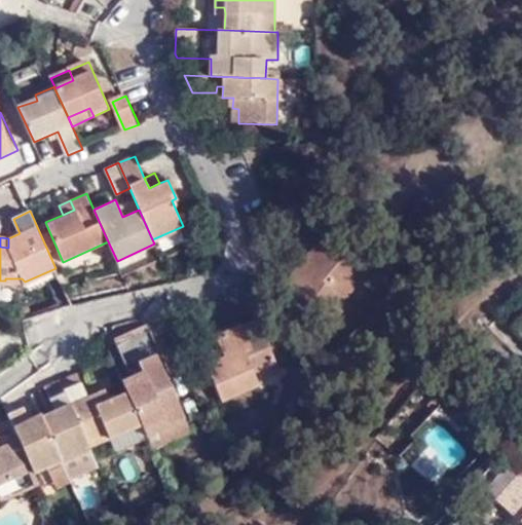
[(337,237),(327,249),(325,251),(329,255),(324,261),(321,259),(312,267),(307,263),(289,285),(335,325),(352,305),(348,301),(375,270),(337,237)]
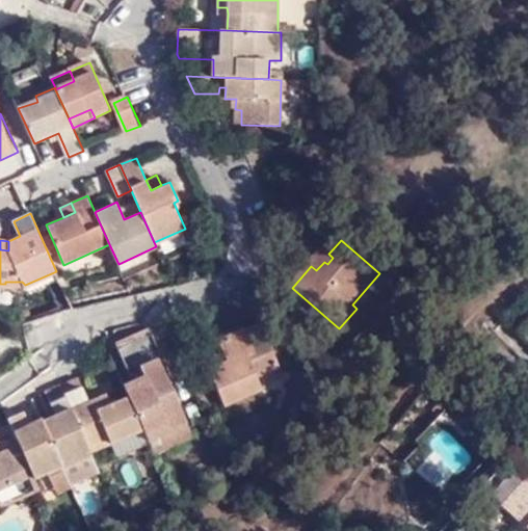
[(328,254),(331,251),(326,248),(311,266),(316,270),(324,262),(327,264),(333,258),(328,254)]
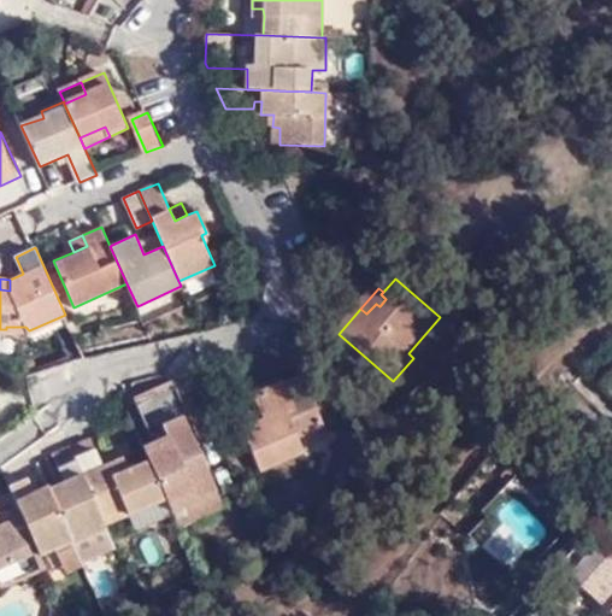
[(283,389),(302,381),(300,373),(280,381),(283,389)]
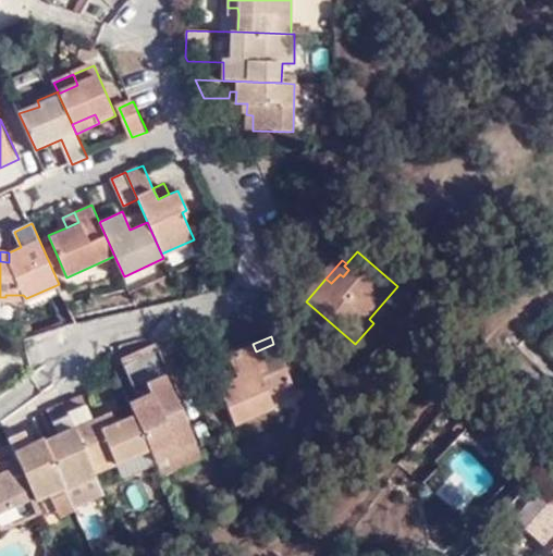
[(290,381),(273,344),(256,351),(253,344),(249,338),(224,350),(232,367),(236,378),(222,383),(217,386),(233,421),(272,405),(267,392),(290,381)]
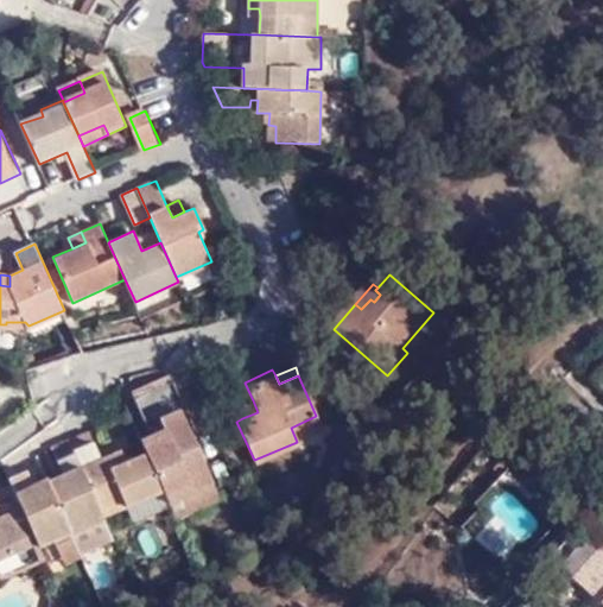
[(141,441),(147,453),(164,488),(169,500),(214,480),(182,410),(186,408),(171,374),(132,392),(148,427),(162,421),(165,430),(141,441)]
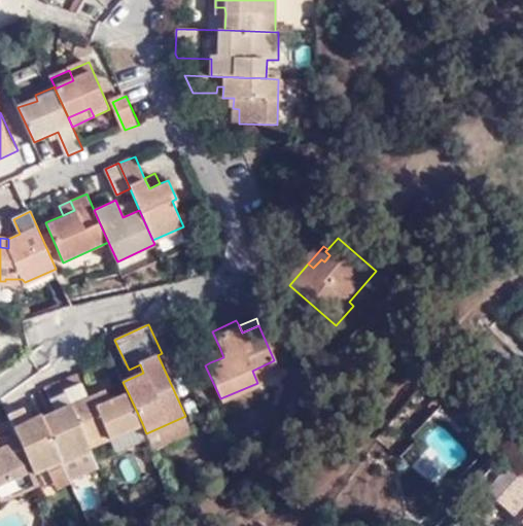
[(206,353),(210,362),(223,357),(219,347),(206,353)]
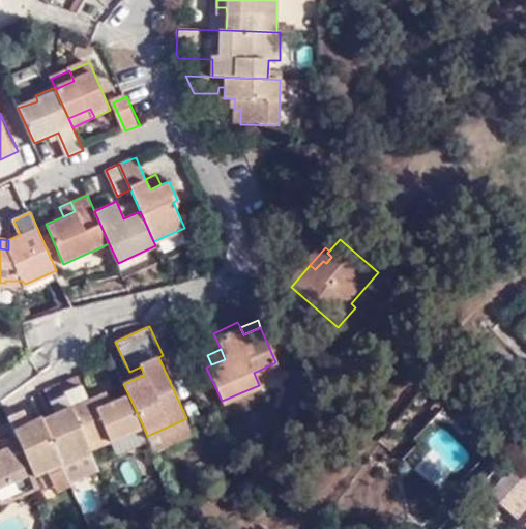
[(78,375),(61,382),(88,444),(107,436),(110,442),(143,425),(128,394),(110,403),(104,391),(87,399),(78,375)]
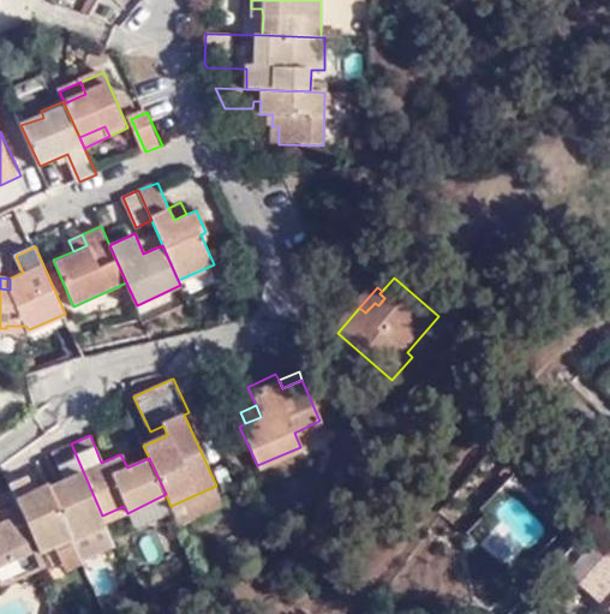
[(25,475),(9,482),(11,488),(37,546),(40,552),(53,544),(71,537),(72,538),(106,524),(102,516),(71,443),(52,452),(61,476),(47,482),(54,495),(37,502),(33,489),(25,475)]
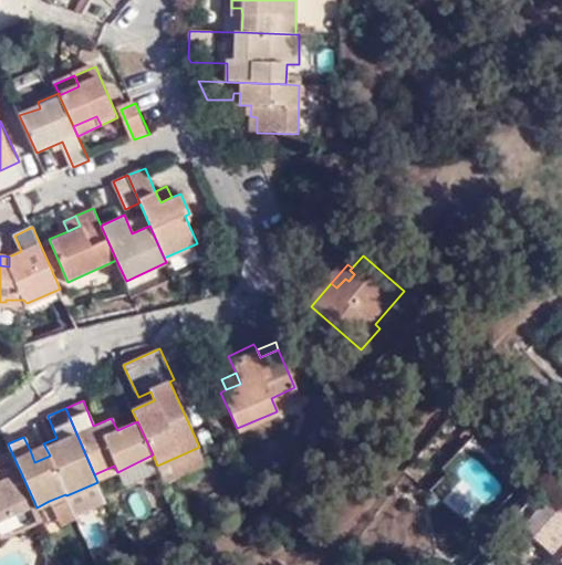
[(43,443),(30,450),(34,462),(50,456),(43,443)]
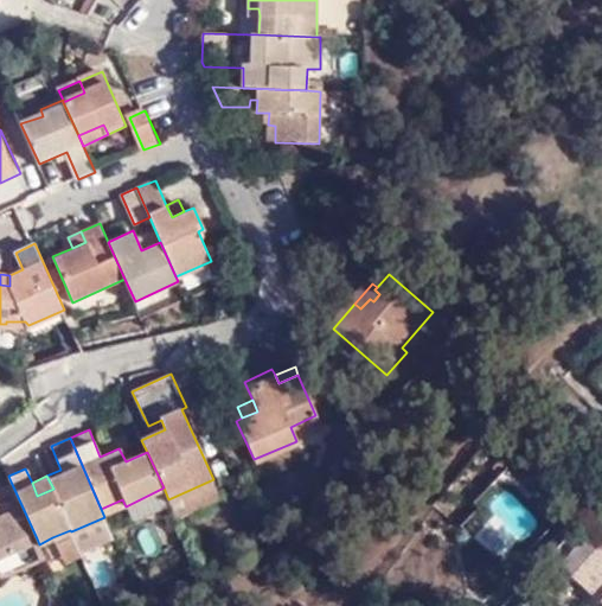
[(168,499),(177,517),(221,496),(213,479),(168,499)]
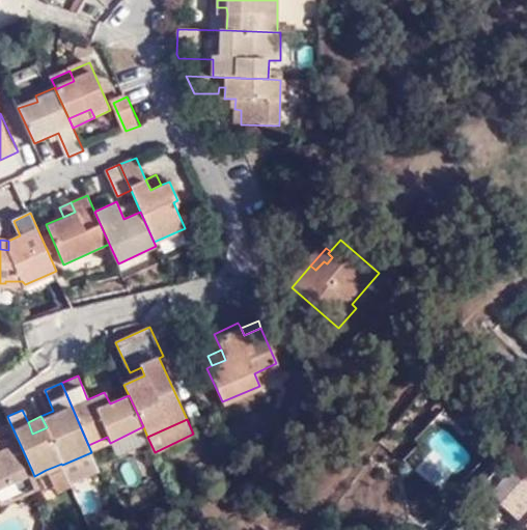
[(0,484),(32,471),(9,421),(0,425),(0,484)]
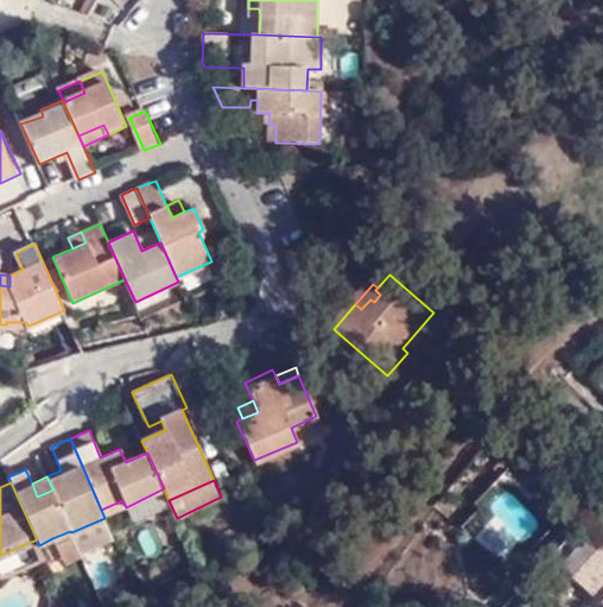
[(122,500),(101,510),(105,518),(126,507),(122,500)]
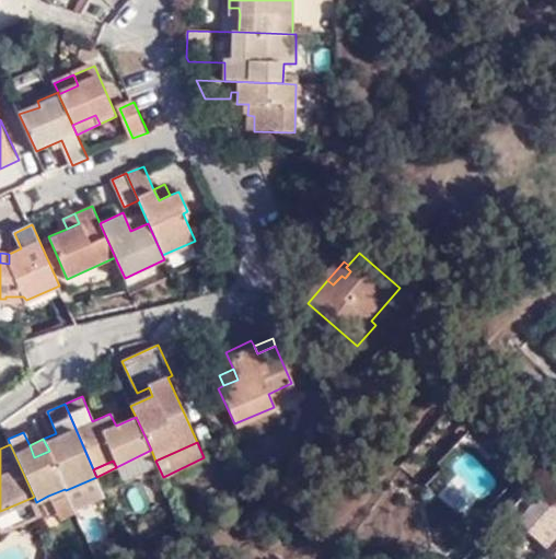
[(73,505),(103,491),(96,477),(66,490),(70,500),(73,505)]
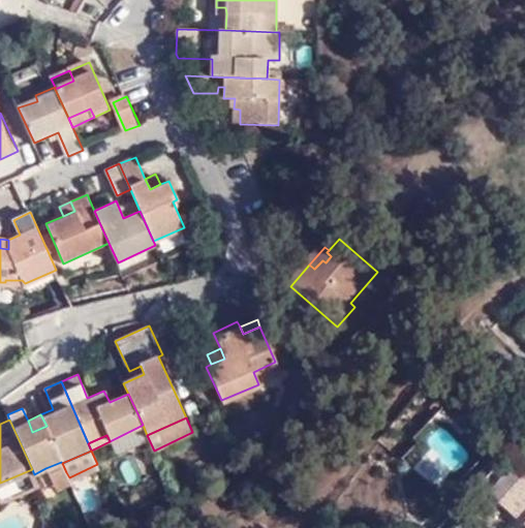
[(51,479),(66,472),(62,463),(61,462),(45,468),(51,479)]
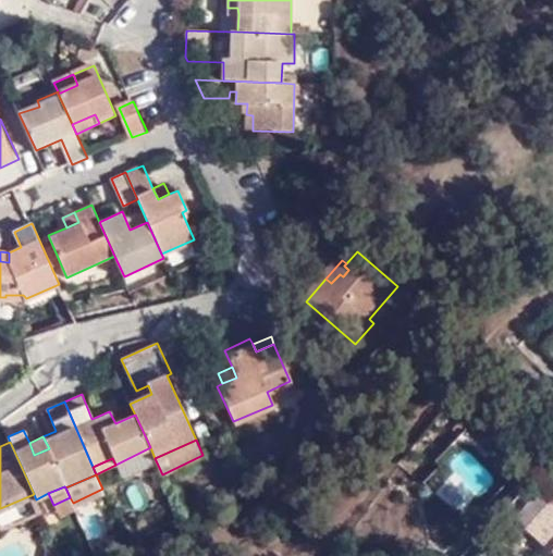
[(552,505),(528,533),(552,554),(552,505)]
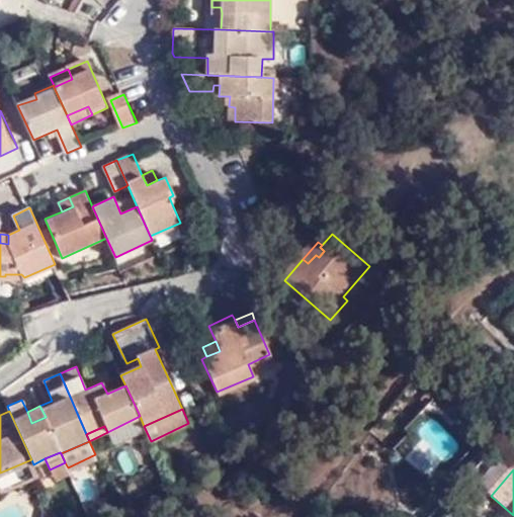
[(43,506),(39,516),(57,516),(51,504),(43,506)]
